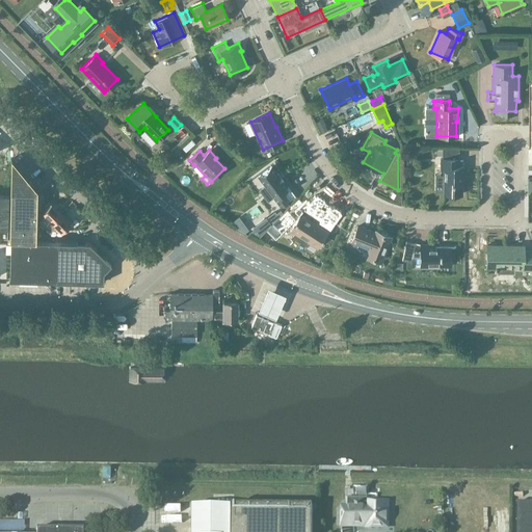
[(10,179),(9,239),(35,240),(36,192),(36,188),(35,187),(35,189),(11,165),(11,159),(10,158),(10,168),(10,179)]
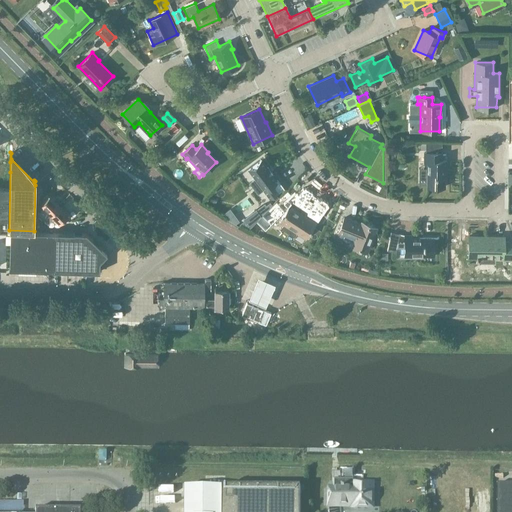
[(444,168),(446,168),(446,160),(441,160),(441,152),(424,152),(424,162),(427,162),(427,168),(418,168),(418,184),(435,184),(434,187),(444,187),(444,168)]
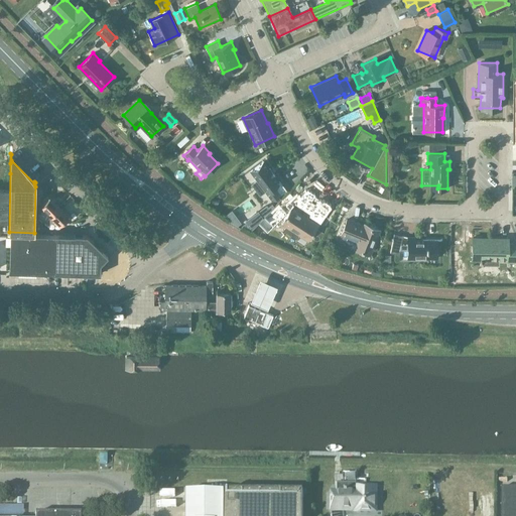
[(34,181),(11,154),(11,160),(34,183),(34,181)]
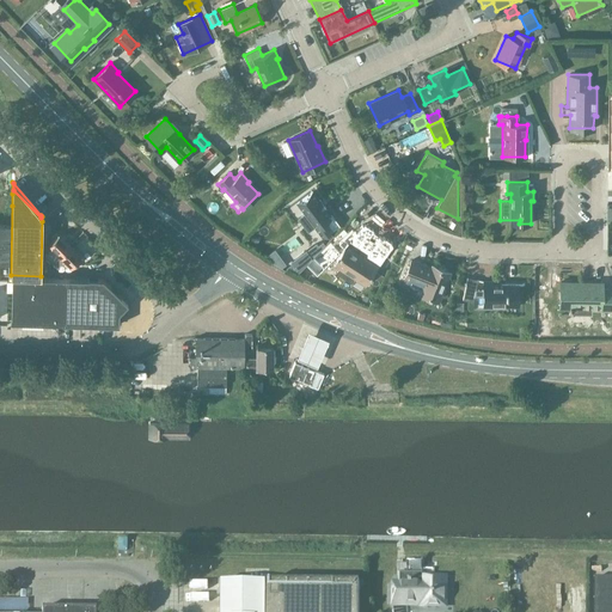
[(312,191),(297,203),(304,213),(322,237),(332,228),(338,225),(331,215),(330,215),(324,208),(325,207),(319,200),(319,201),(312,191)]
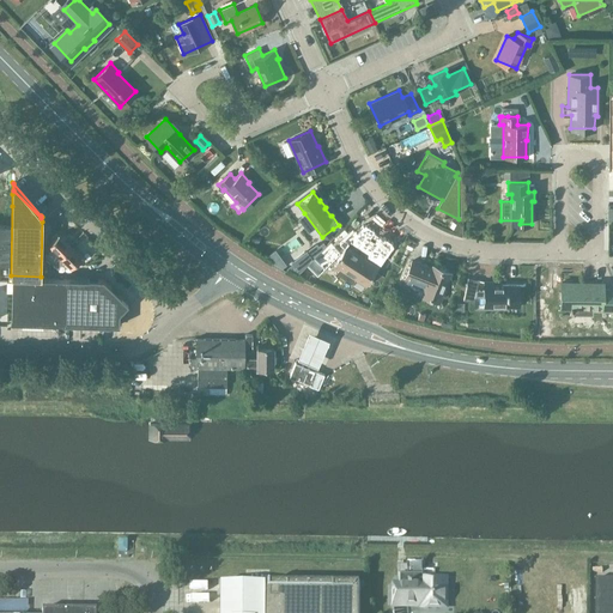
[(55,220),(52,228),(59,231),(62,223),(55,220)]
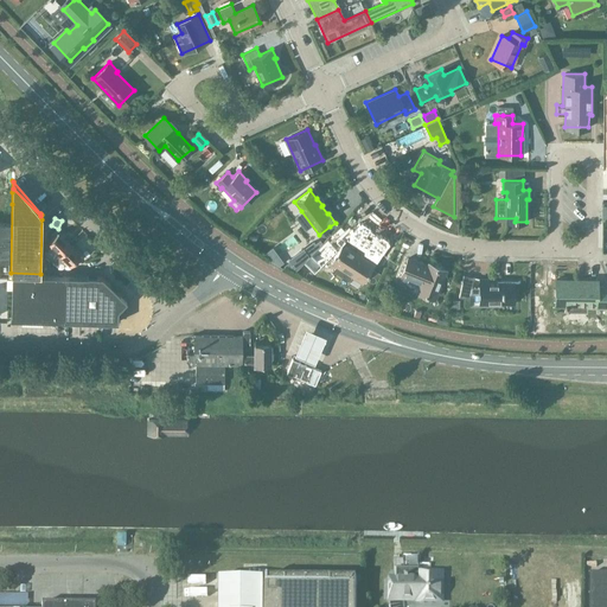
[(453,218),(448,227),(458,232),(458,222),(453,218)]
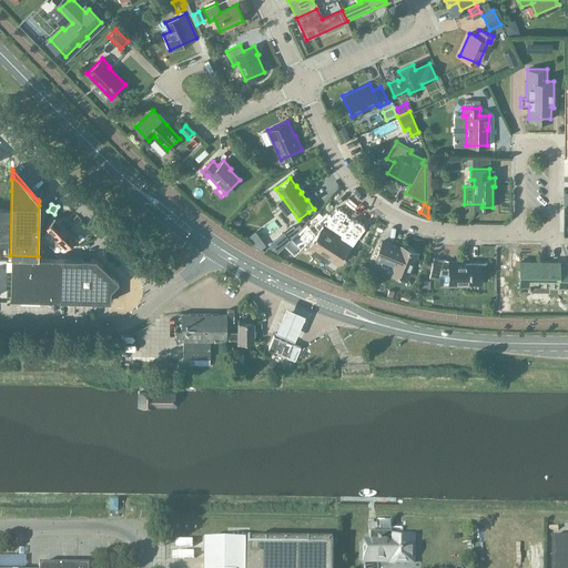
[(317,220),(351,243),(359,230),(331,206),(317,220)]
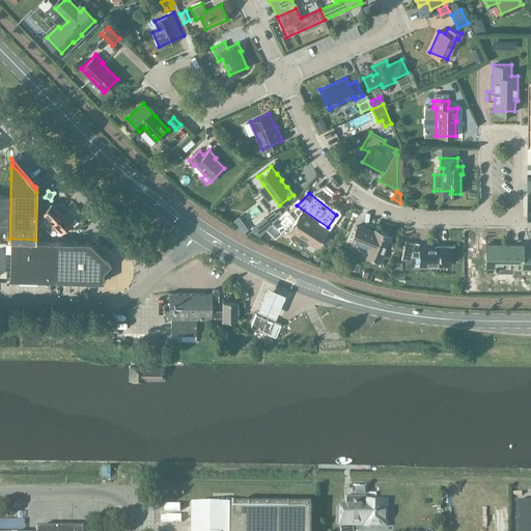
[(45,215),(38,221),(40,223),(39,224),(44,229),(46,227),(60,213),(51,203),(42,212),(45,215)]
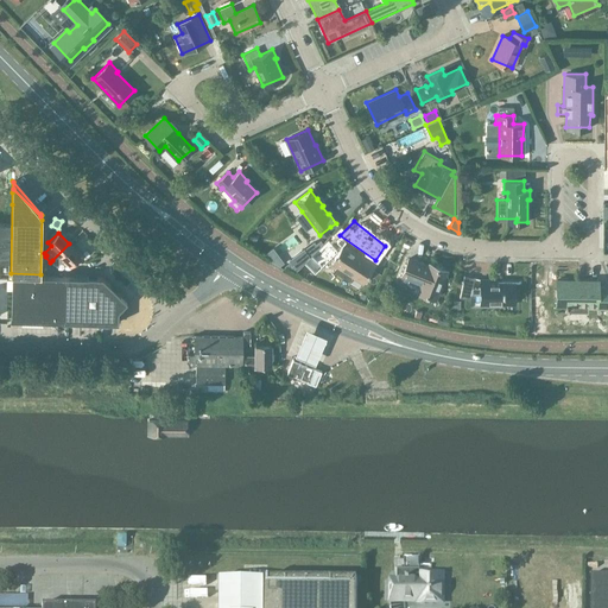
[(309,257),(317,248),(312,242),(303,249),(309,257)]
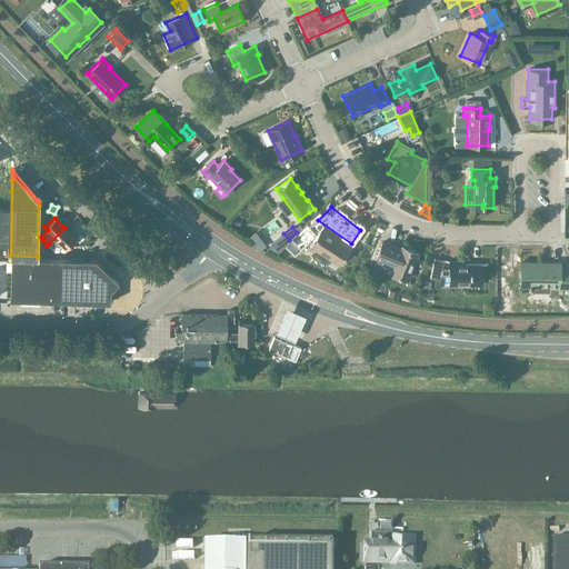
[(312,247),(315,248),(312,252),(312,255),(327,263),(328,262),(331,259),(339,265),(350,248),(341,241),(340,242),(320,230),(320,231),(312,227),(301,243),(311,249),(312,247)]
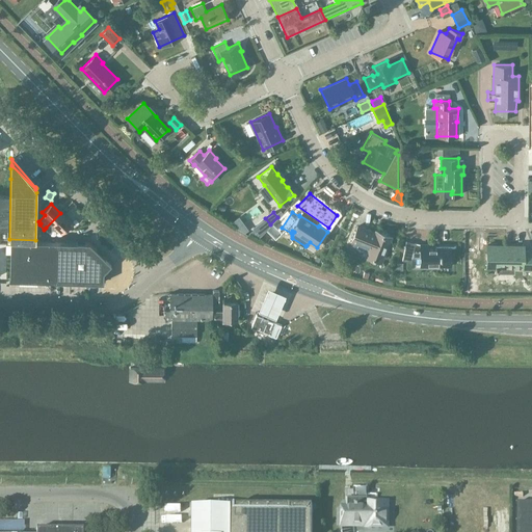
[(60,213),(46,228),(49,232),(56,225),(61,231),(63,234),(69,232),(67,230),(72,224),(70,222),(62,215),(60,213)]
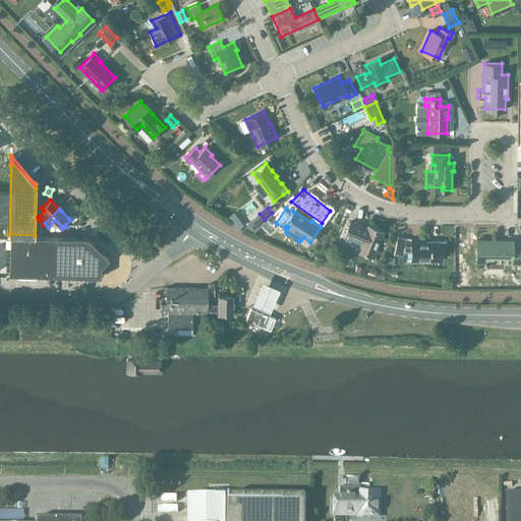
[(252,232),(265,220),(259,214),(248,222),(249,224),(244,228),(252,232)]
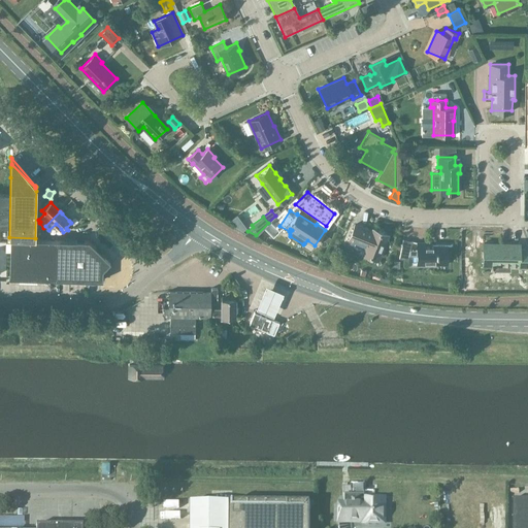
[(364,254),(377,259),(388,234),(374,229),(373,232),(355,224),(350,238),(367,245),(364,254)]
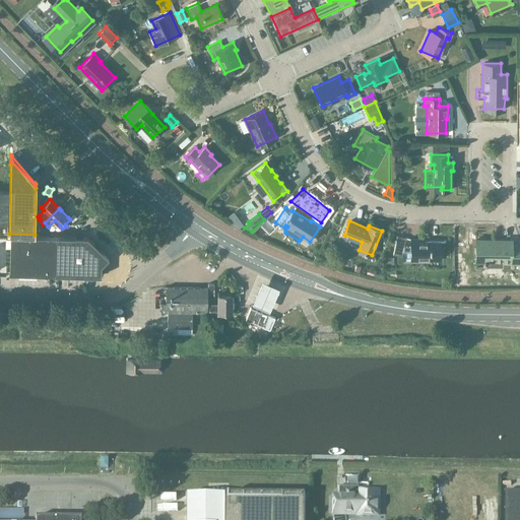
[(35,235),(9,234),(9,235),(10,235),(9,273),(55,274),(101,276),(101,265),(109,258),(87,237),(74,237),(35,236),(35,235)]
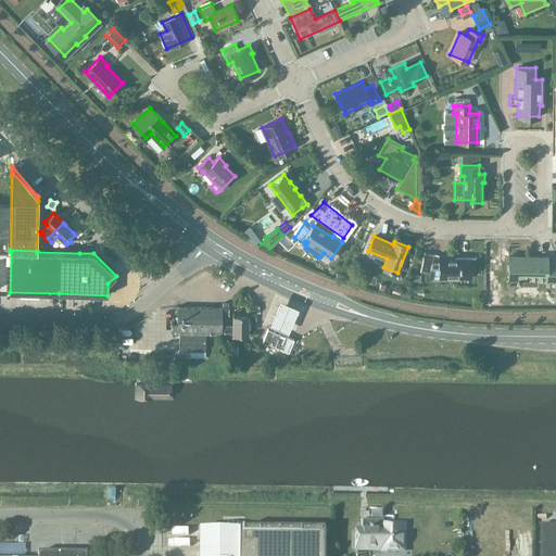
[(440,263),(432,263),(433,254),(425,253),(420,272),(429,274),(430,268),(440,269),(440,278),(471,278),(471,258),(456,258),(456,261),(449,261),(449,256),(440,256),(440,263)]
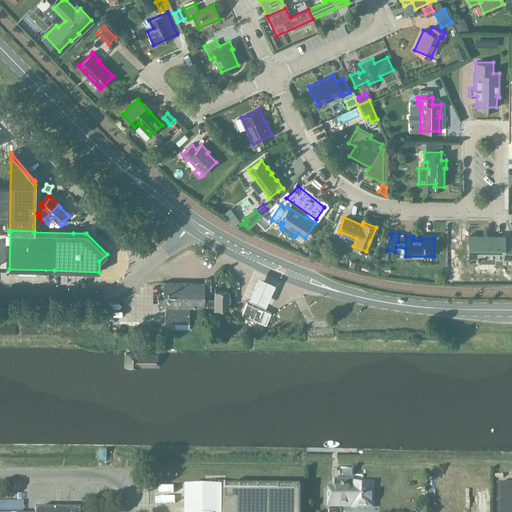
[(503,260),(511,260),(511,241),(503,241),(503,236),(469,236),(469,257),(477,257),(477,259),(478,259),(478,261),(493,261),(494,257),(503,257),(503,260)]
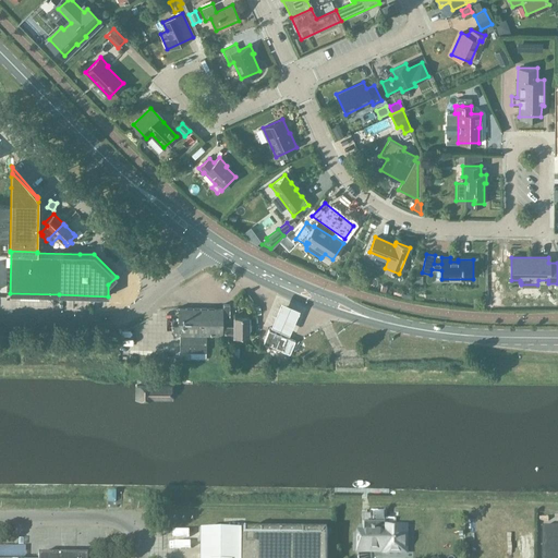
[(490,290),(490,306),(514,306),(514,296),(502,295),(502,290),(490,290)]
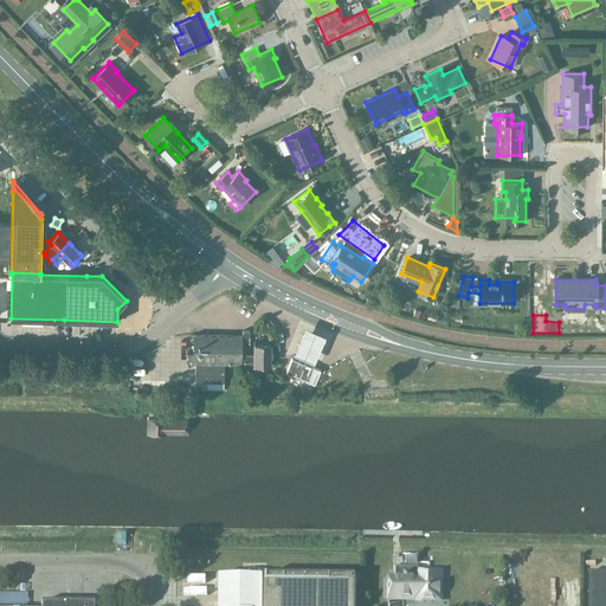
[(326,335),(305,327),(294,353),(314,361),(326,335)]
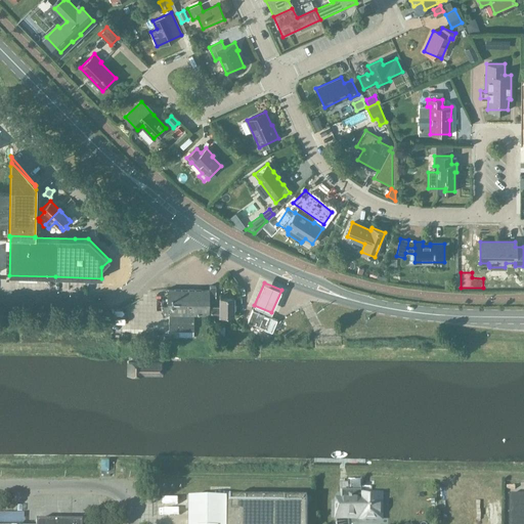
[(168,290),(168,306),(163,306),(163,313),(167,313),(167,314),(208,314),(209,290),(168,290)]
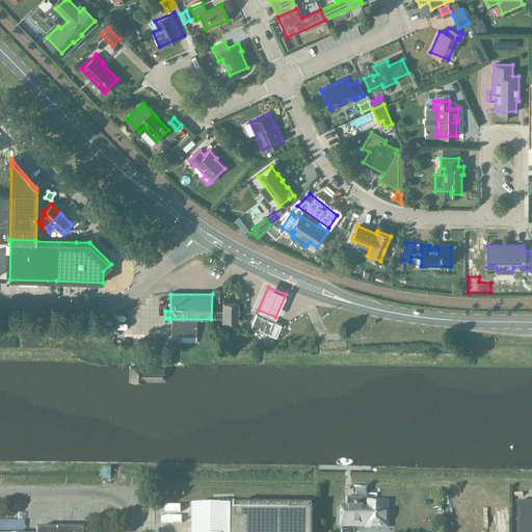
[(213,319),(221,319),(221,322),(228,322),(228,319),(237,319),(237,301),(222,301),(222,311),(213,311),(213,319)]
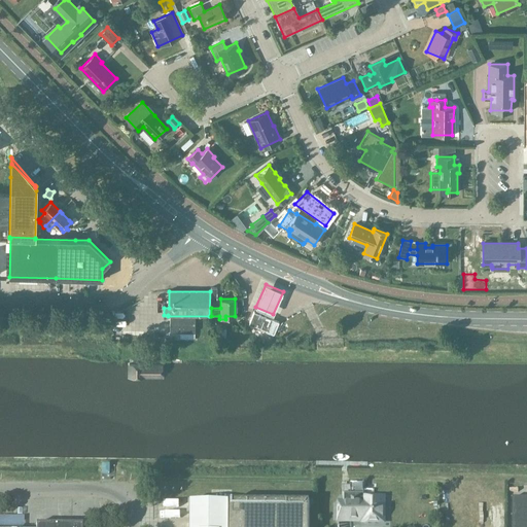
[(266,331),(273,335),(278,322),(253,312),(249,322),(267,329),(266,331)]
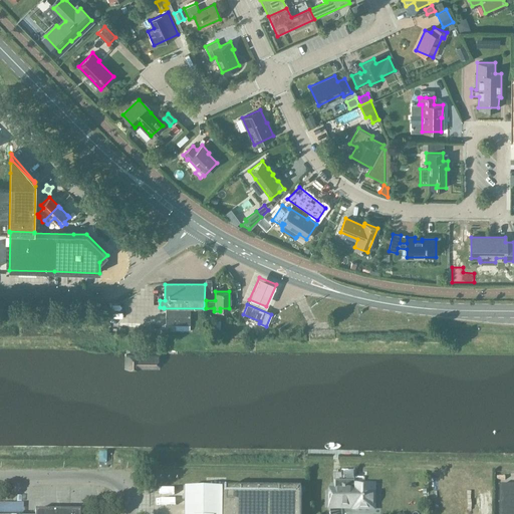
[(166,309),(165,323),(175,324),(190,324),(190,309),(166,309)]
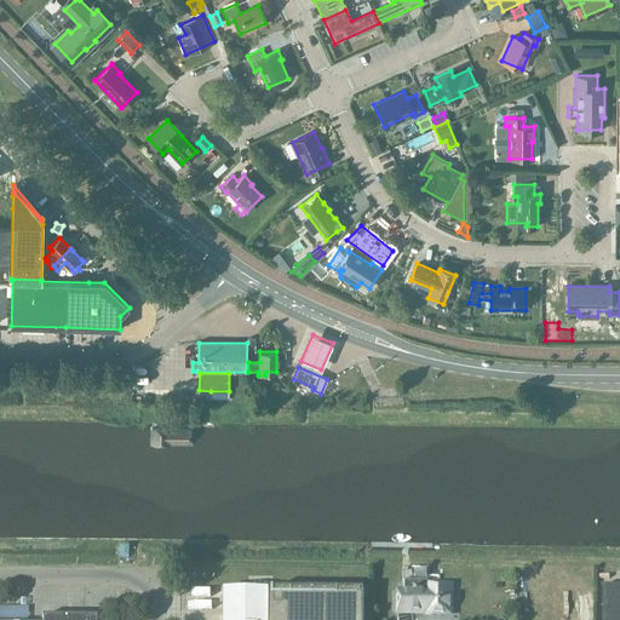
[(428,614),(449,615),(451,583),(440,583),(440,577),(412,577),(412,581),(405,581),(405,592),(399,592),(399,614),(412,614),(412,613),(428,613),(428,614)]
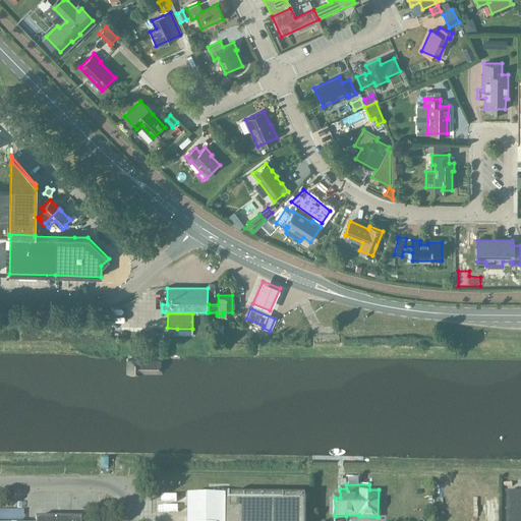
[(520,520),(520,493),(506,494),(505,520),(520,520)]
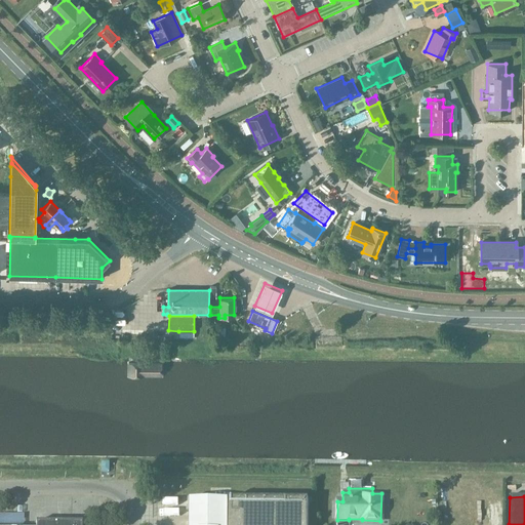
[(227,500),(190,500),(189,524),(308,524),(309,501),(227,501),(227,500)]
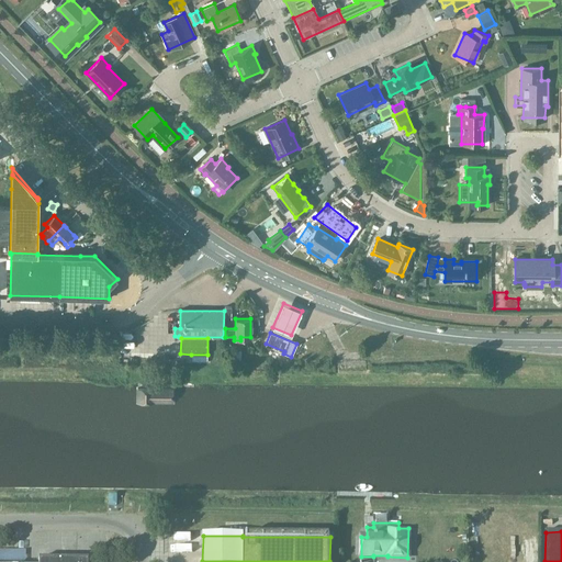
[(449,546),(449,561),(462,561),(462,546),(449,546)]
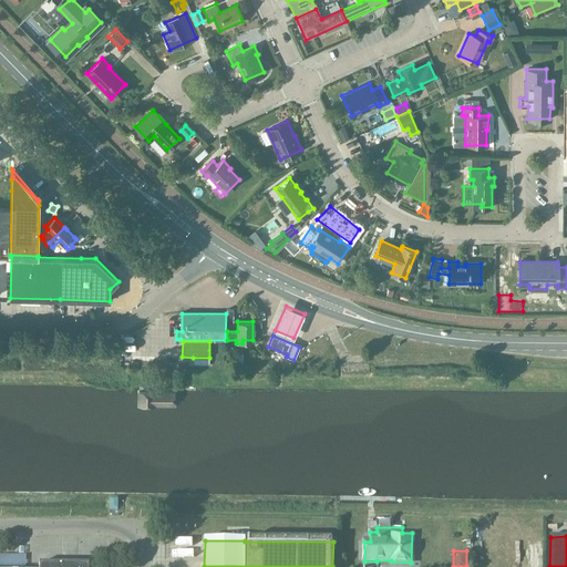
[(35,566),(35,556),(0,555),(0,566),(35,566)]
